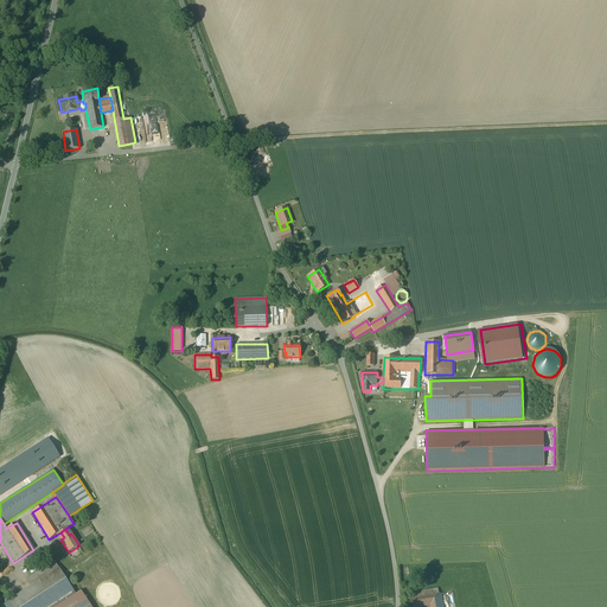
[(10,601),(13,606),(57,606),(76,595),(55,561),(26,579),(31,586),(10,601)]
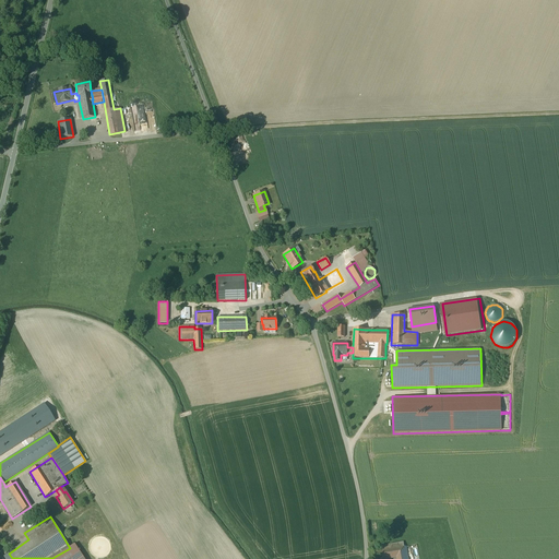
[(375,551),(376,558),(388,558),(396,558),(407,558),(406,546),(404,547),(404,543),(380,546),(380,551),(375,551)]
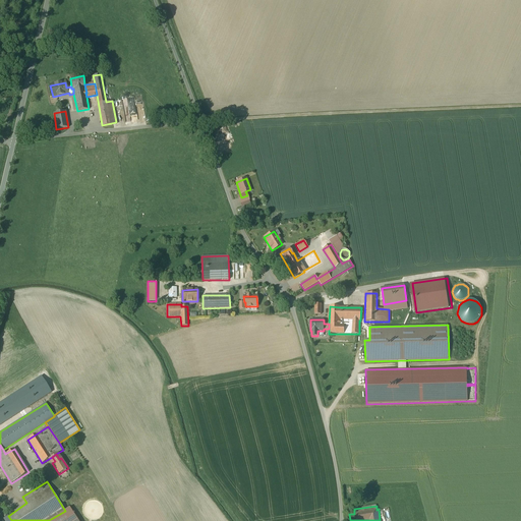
[(49,520),(77,520),(69,508),(65,511),(49,520)]
